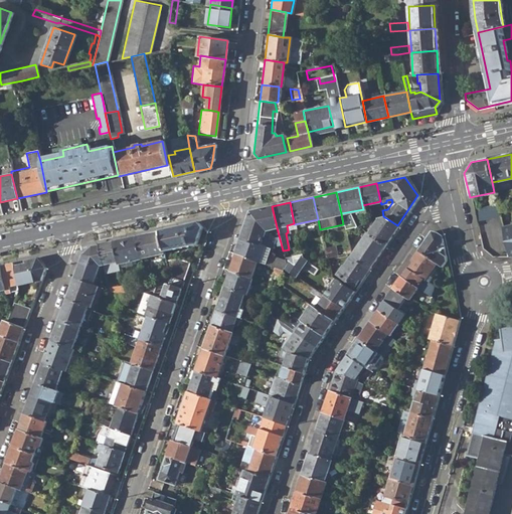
[(498,203),(475,205),(476,217),(499,215),(498,203)]
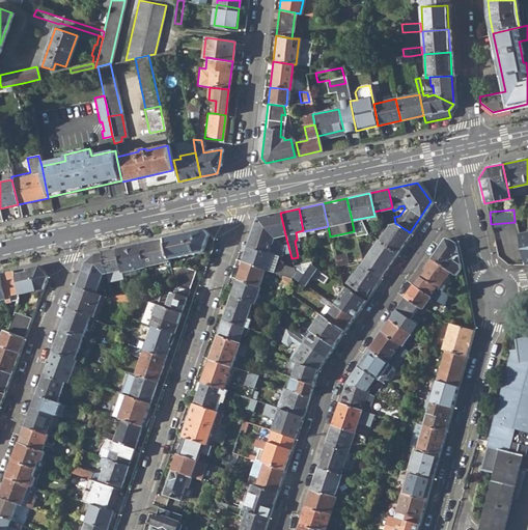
[(246,246),(278,256),(282,245),(272,242),(273,238),(285,234),(280,213),(255,218),(246,246)]
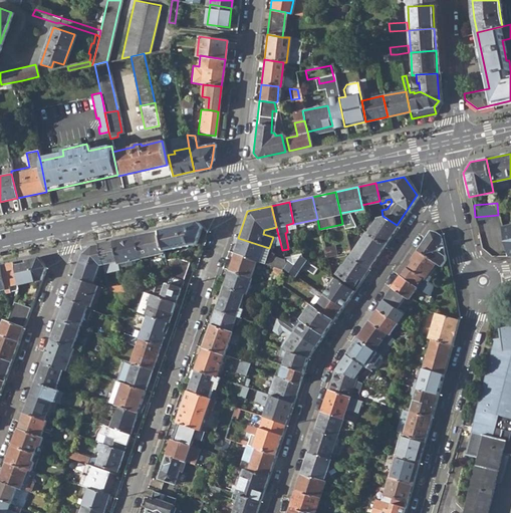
[(365,234),(382,246),(397,225),(382,216),(375,217),(375,221),(372,222),(365,234)]
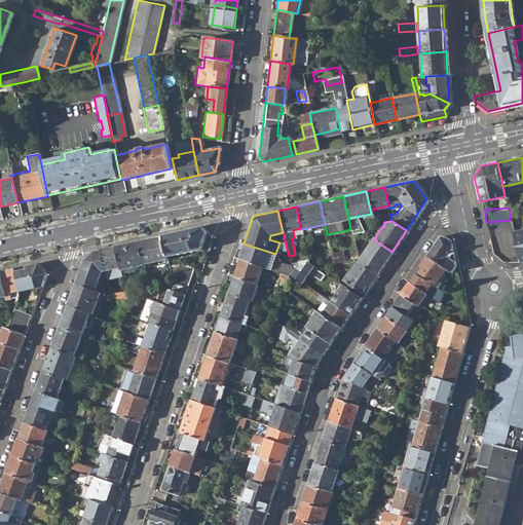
[(160,235),(164,254),(198,247),(203,231),(200,227),(160,235)]
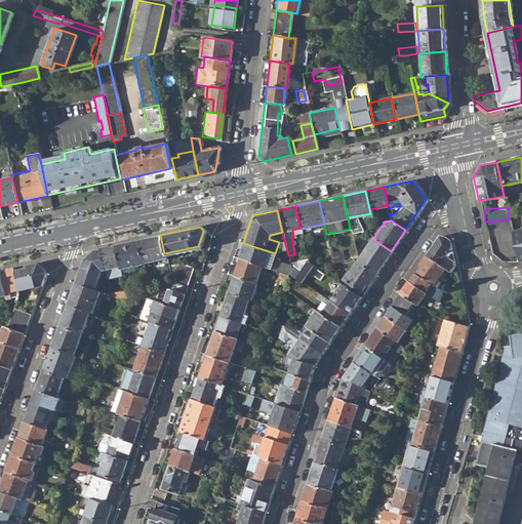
[(135,240),(141,262),(164,256),(164,253),(160,235),(135,240)]
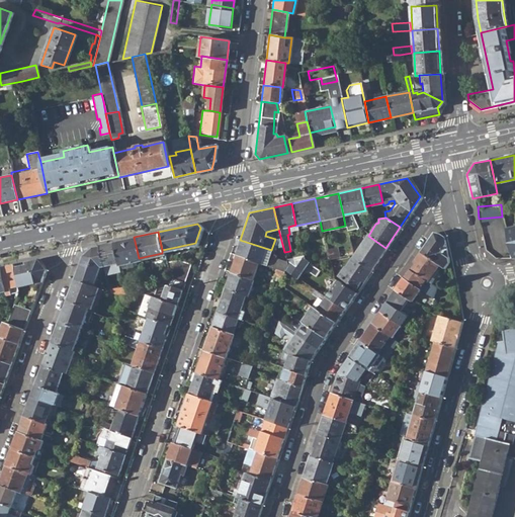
[(437,263),(443,267),(447,261),(442,237),(436,233),(433,233),(420,251),(437,263)]
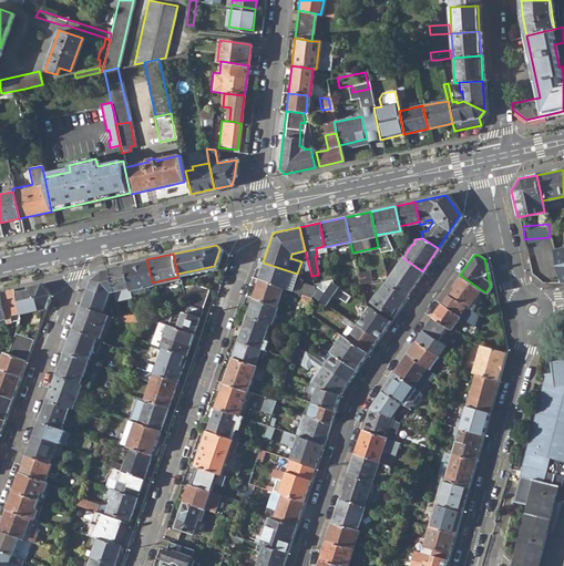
[(386,281),(406,295),(422,271),(403,258),(402,257),(386,281)]
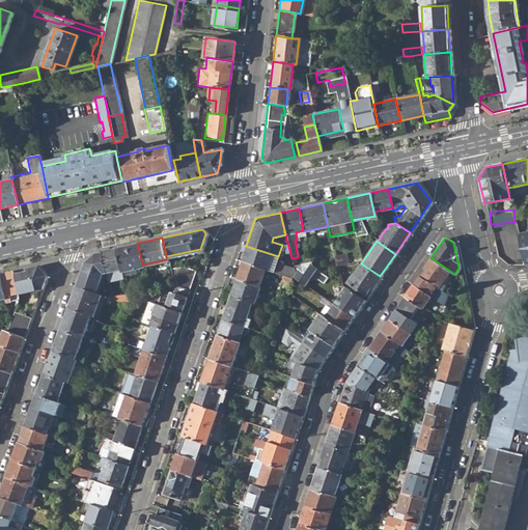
[(129,269),(130,272),(136,270),(136,267),(142,265),(137,243),(114,248),(119,268),(119,270),(129,269)]
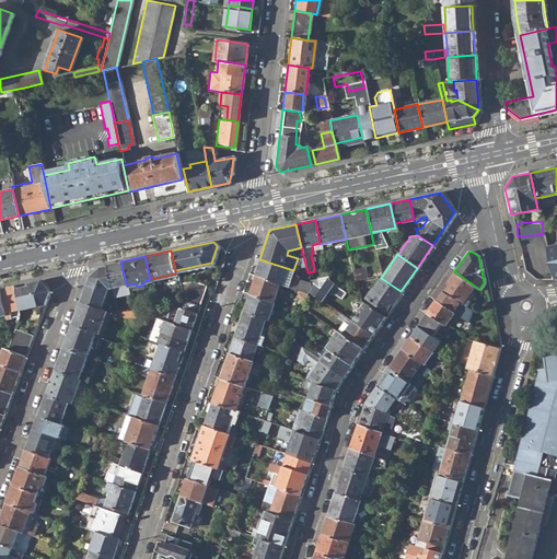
[(278,283),(288,287),(291,277),(293,270),(259,259),(254,275),(278,283)]
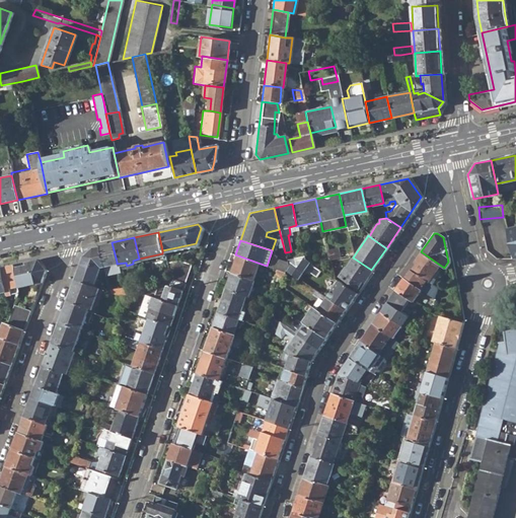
[(101,265),(117,262),(112,242),(96,245),(101,265)]
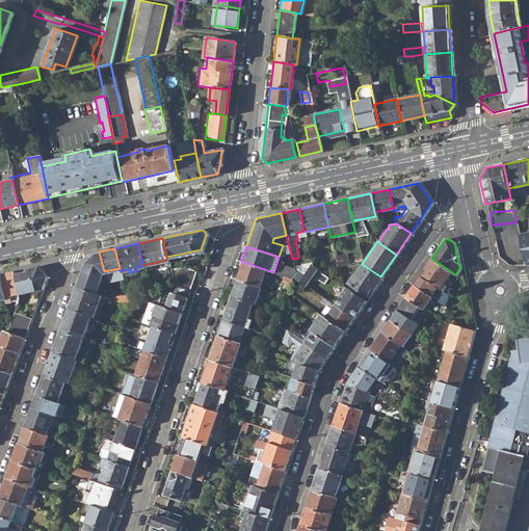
[(75,286),(94,292),(100,272),(104,271),(99,251),(93,253),(83,262),(75,286)]
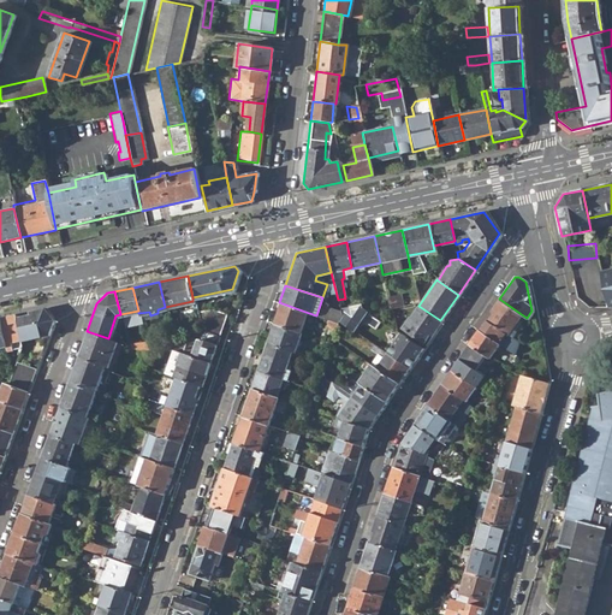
[(485,319),(510,337),(514,331),(510,329),(520,313),(499,299),(485,319)]
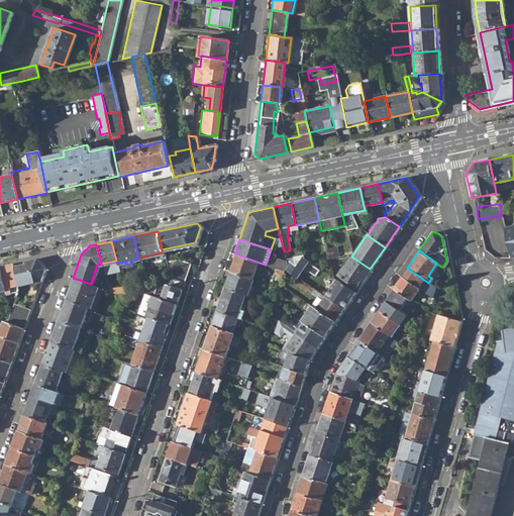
[(228,271),(250,279),(257,262),(234,253),(228,271)]
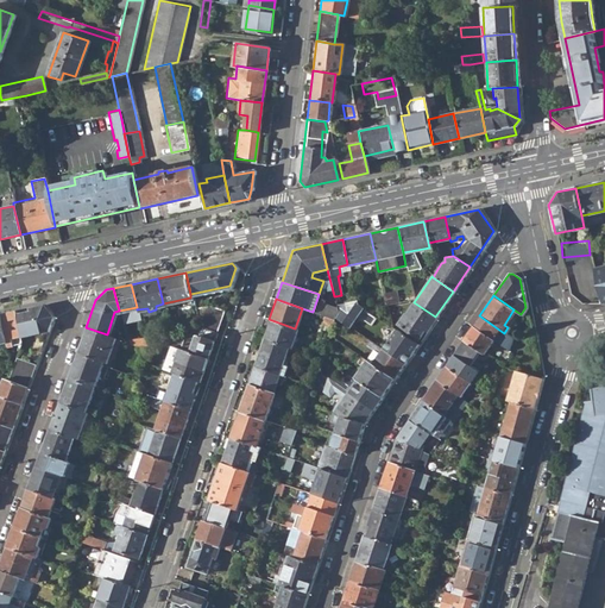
[(336,308),(316,301),(313,312),(333,318),(333,317),(336,308)]
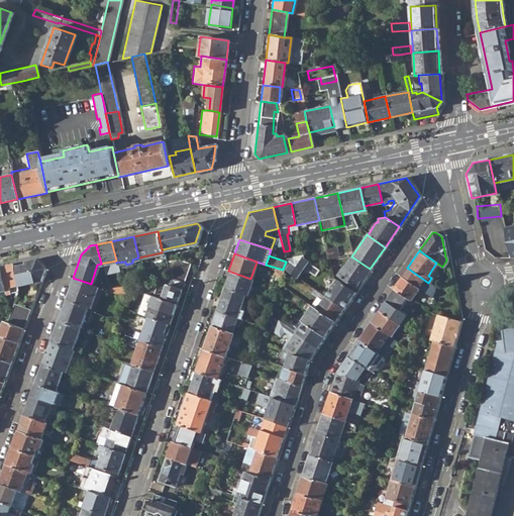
[(283,269),(296,278),(307,262),(302,258),(302,255),(285,259),(286,262),(283,269)]
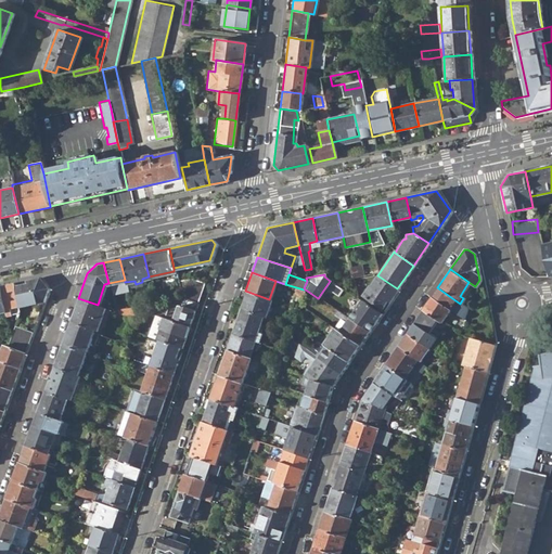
[(189,275),(176,279),(180,296),(195,301),(203,281),(189,275)]
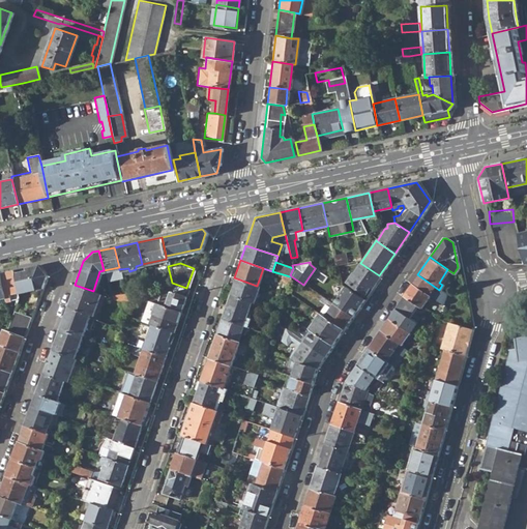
[(345,282),(364,296),(379,275),(360,263),(352,274),(350,273),(345,282)]
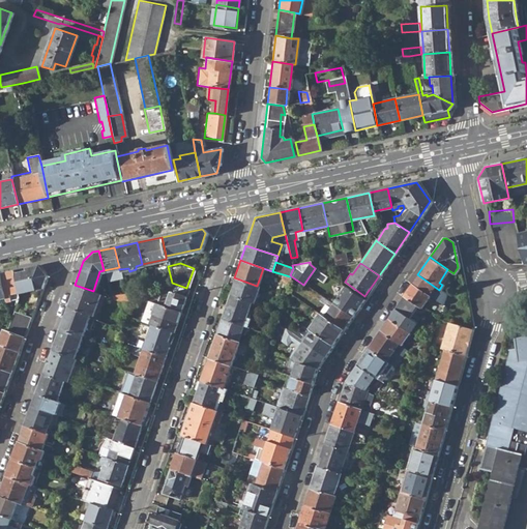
[(12,270),(17,293),(39,288),(45,274),(36,265),(12,270)]
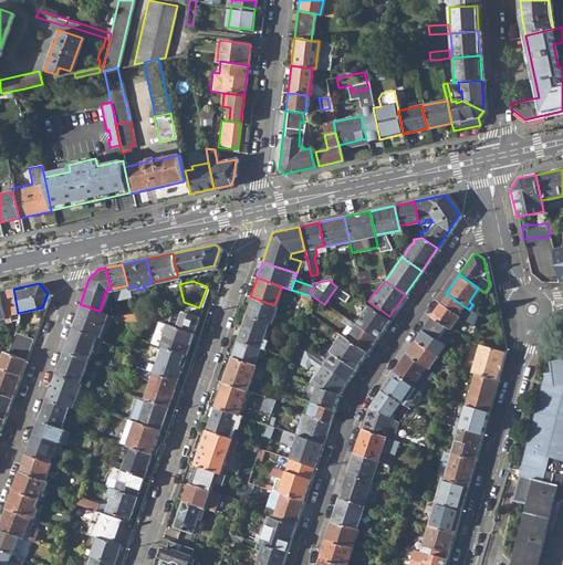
[(4,317),(6,321),(19,317),(18,313),(13,289),(0,292),(0,297),(4,317)]
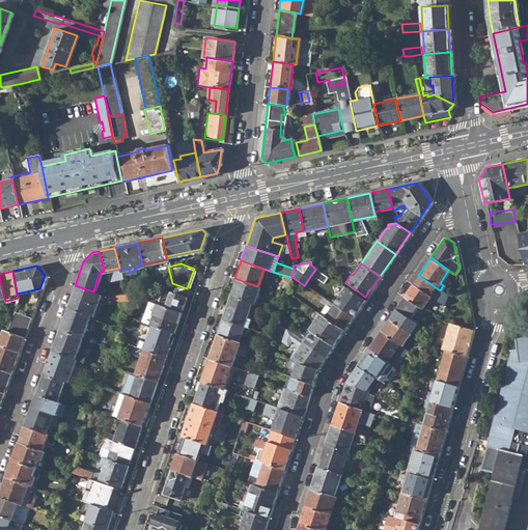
[(417,306),(420,308),(428,296),(442,305),(446,295),(440,290),(418,275),(404,297),(417,306)]
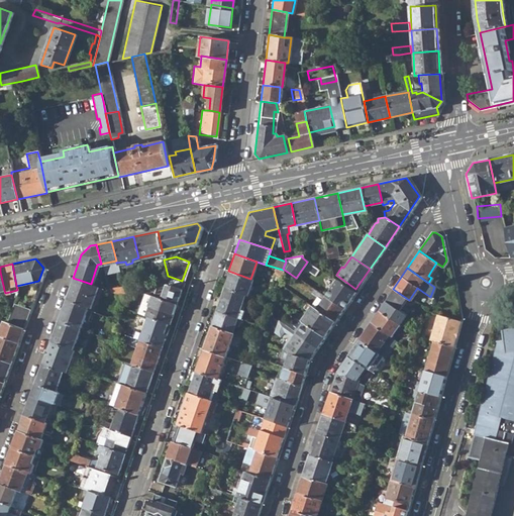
[(243,295),(246,295),(252,279),(250,279),(228,271),(223,288),(243,295)]
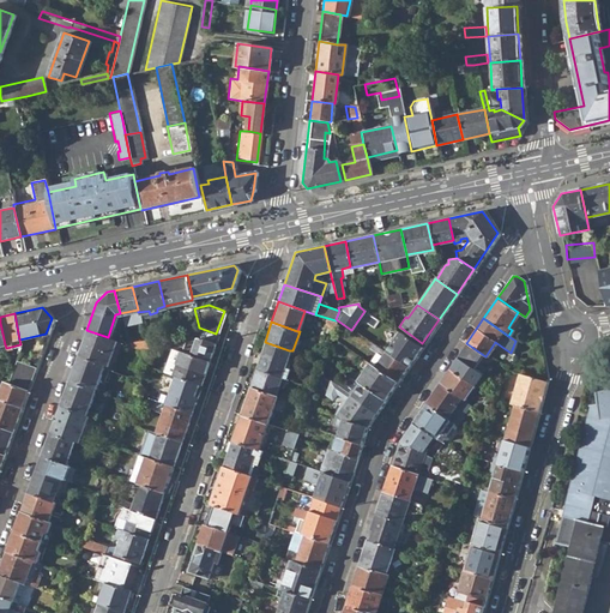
[(197,336),(213,342),(216,334),(199,328),(195,336),(197,336)]
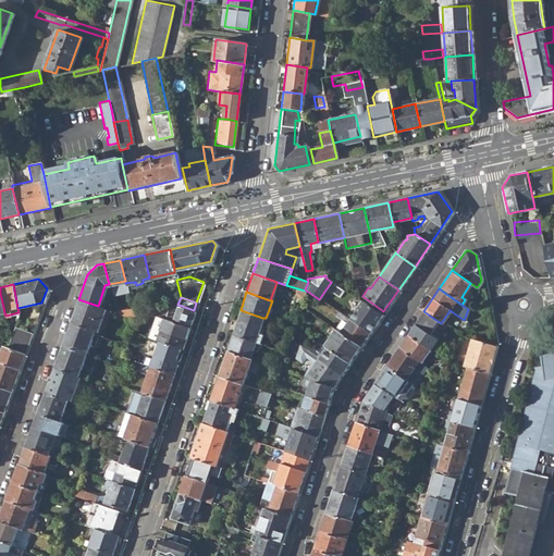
[(93,331),(96,332),(105,308),(98,306),(78,299),(70,322),(93,331)]
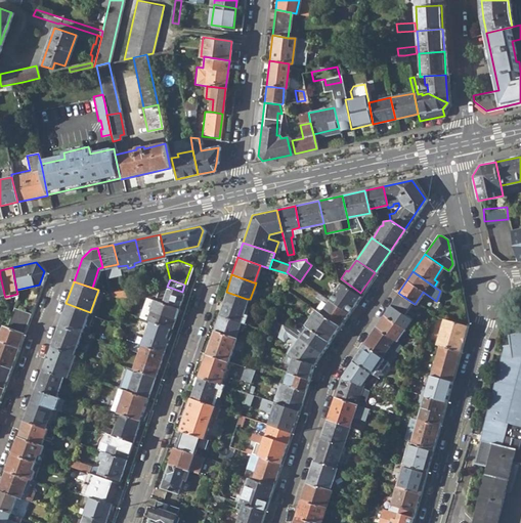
[(328,301),(346,313),(357,297),(340,285),(328,301)]
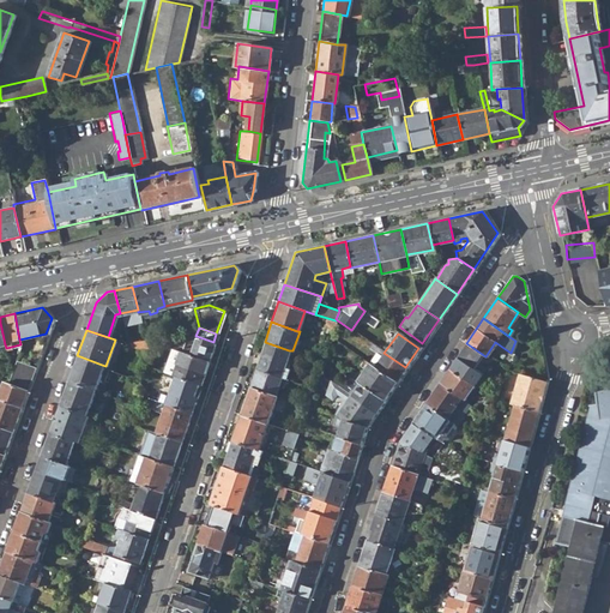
[(195,336),(189,354),(207,360),(213,342),(197,336),(195,336)]
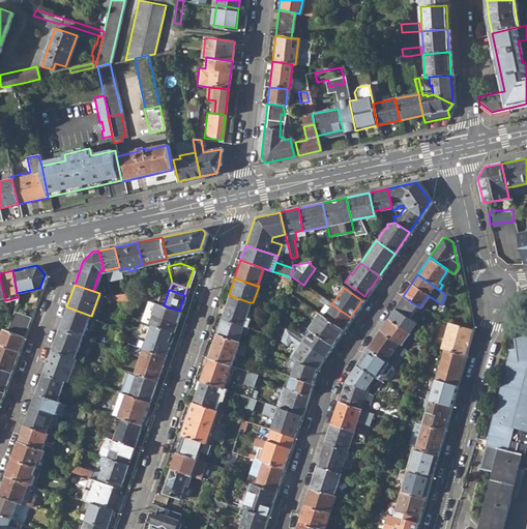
[(125,297),(127,302),(148,296),(149,296),(148,291),(125,297)]
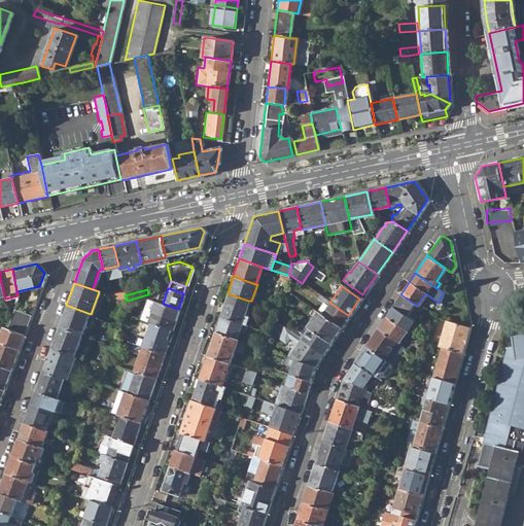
[(241,323),(248,301),(228,293),(219,316),(240,323),(241,323)]
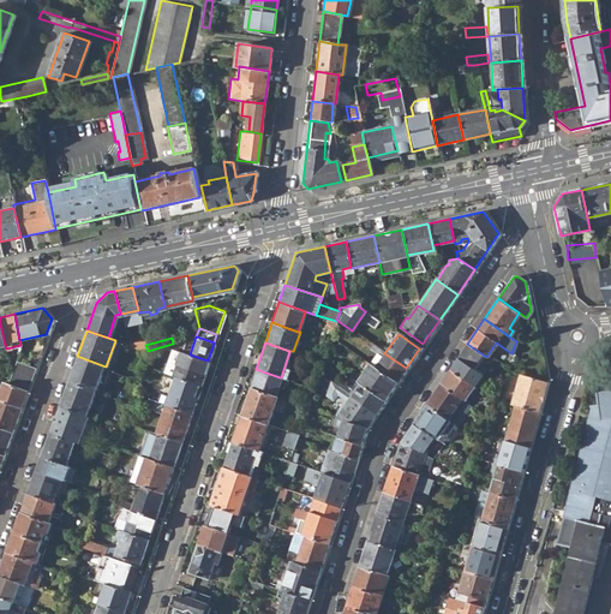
[(449,369),(467,380),(474,369),(473,368),(483,355),(467,344),(449,369)]
